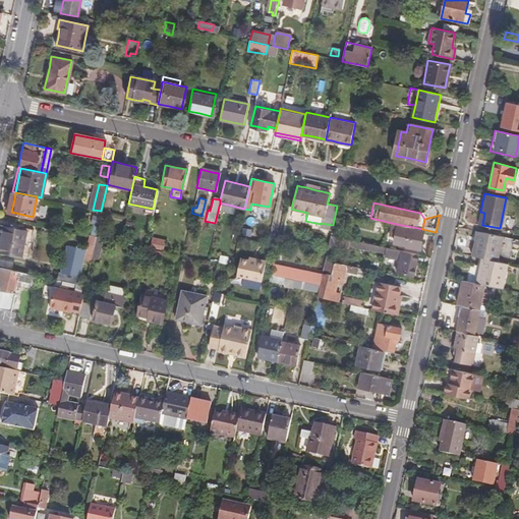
[(413,227),(397,224),(394,234),(393,242),(404,244),(404,245),(418,248),(420,240),(422,231),(413,229),(413,227)]
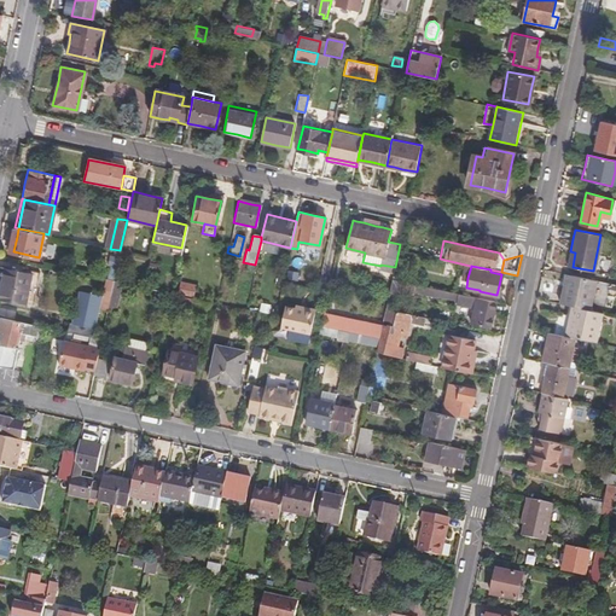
[(0,301),(25,307),(33,274),(5,268),(3,280),(0,289),(0,301)]
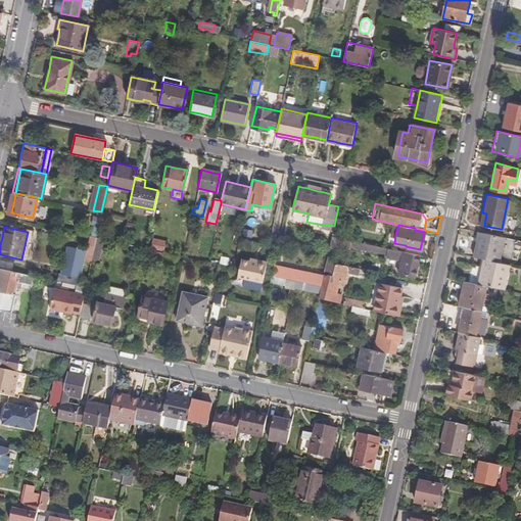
[(249,237),(251,230),(241,228),(240,235),(249,237)]
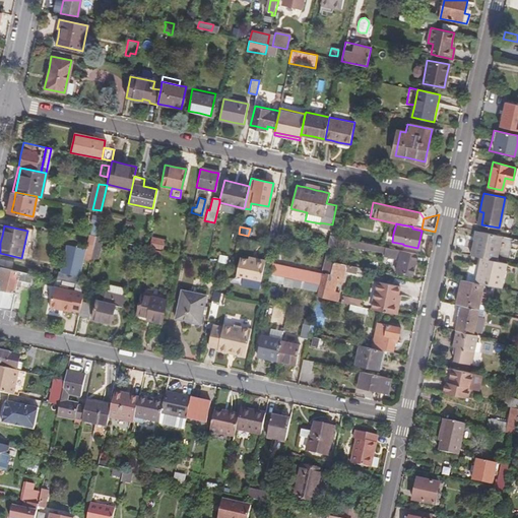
[(500,236),(475,230),(472,244),(470,255),(478,257),(495,260),(500,236)]
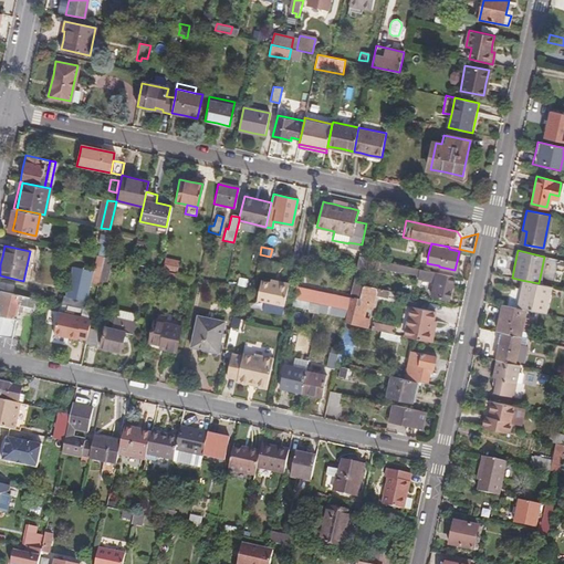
[(34,252),(30,251),(23,281),(29,282),(34,252)]
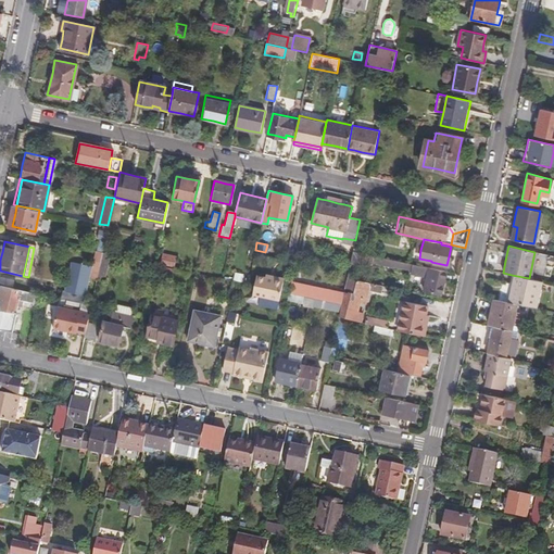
[(97,277),(102,252),(93,250),(90,265),(70,261),(64,289),(61,289),(59,298),(83,302),(88,276),(97,278),(97,277)]
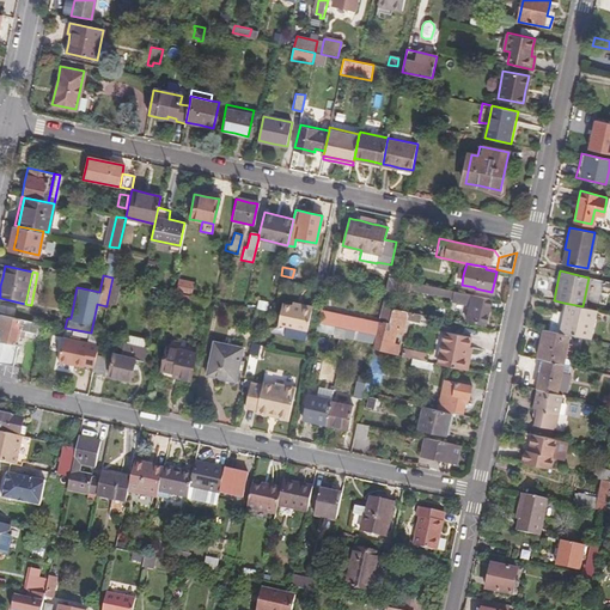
[(389,276),(386,287),(391,288),(409,292),(410,290),(433,294),(433,292),(452,297),(451,300),(470,304),(467,319),(486,324),(487,315),(489,306),(490,299),(400,279),(389,276)]
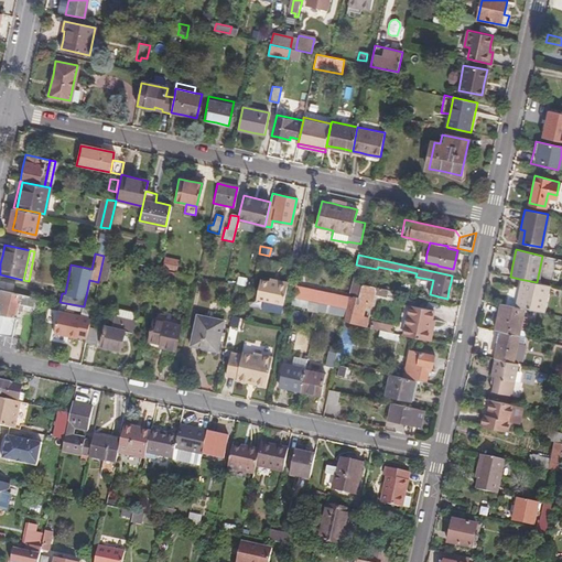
[(111,257),(104,256),(98,281),(106,282),(111,257)]
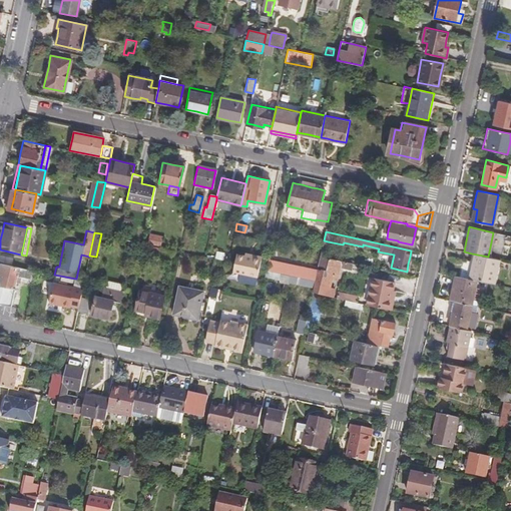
[(149,233),(147,243),(152,244),(159,246),(161,235),(149,233)]
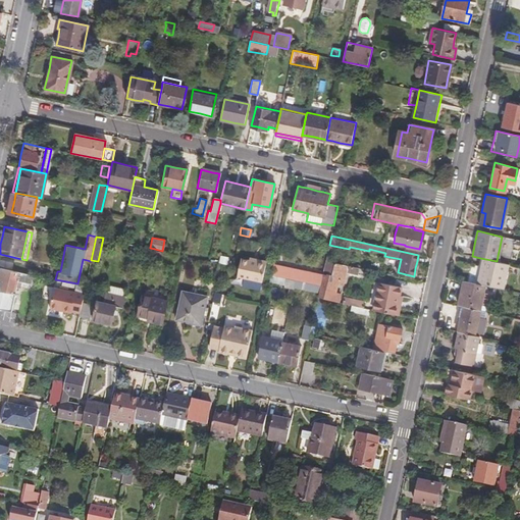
[(430,264),(431,257),(418,255),(417,261),(430,264)]
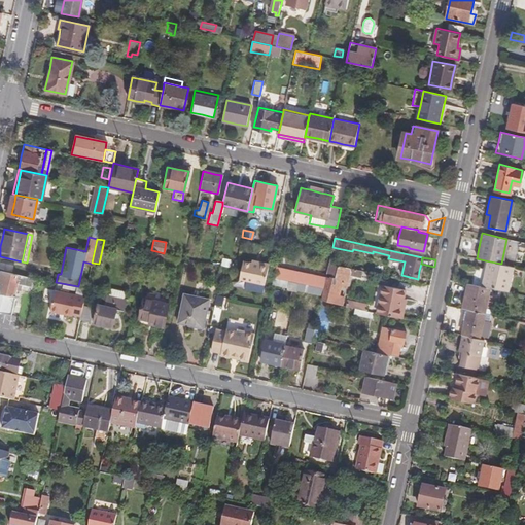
[(268,266),(251,261),(247,261),(243,260),(237,286),(263,291),(268,266)]
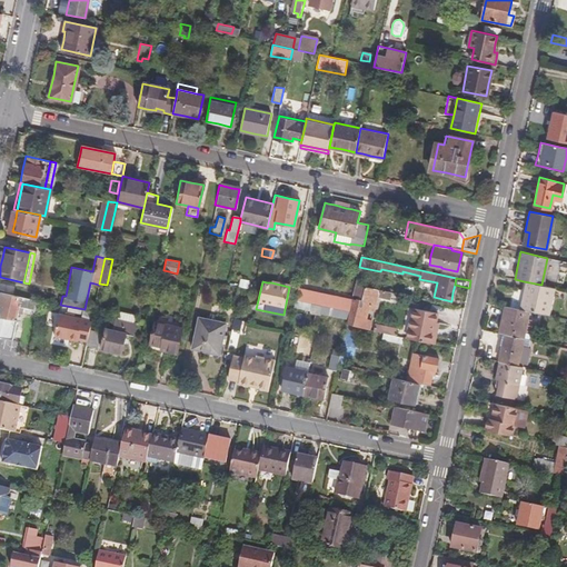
[(547,314),(553,287),(541,285),(524,281),(520,292),(518,307),(528,310),(547,314)]
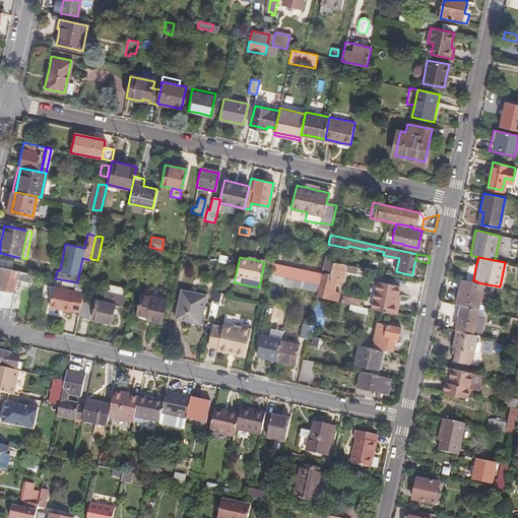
[(325,258),(322,273),(319,284),(318,292),(317,296),(334,299),(335,292),(329,290),(331,279),(340,282),(343,270),(358,273),(360,265),(325,258)]
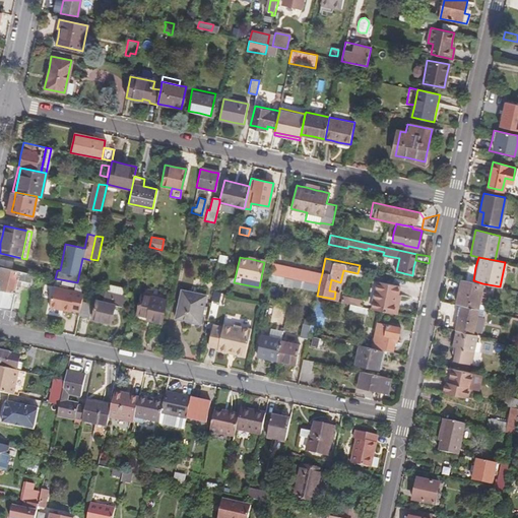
[(322,273),(272,263),(269,273),(286,276),(295,278),(319,284),(322,273)]
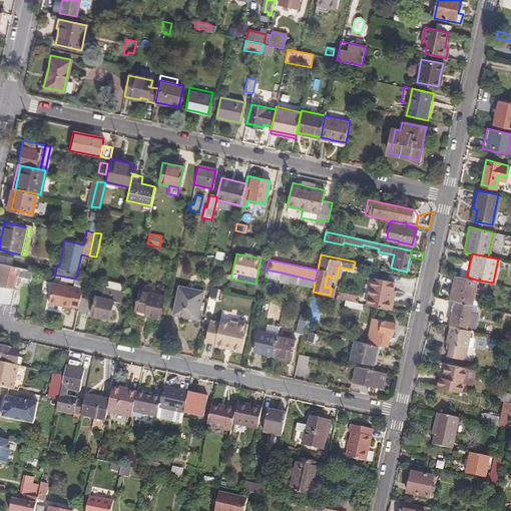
[(35,270),(0,262),(0,302),(11,305),(17,280),(17,279),(14,279),(15,276),(24,278),(30,279),(31,275),(34,276),(35,270)]
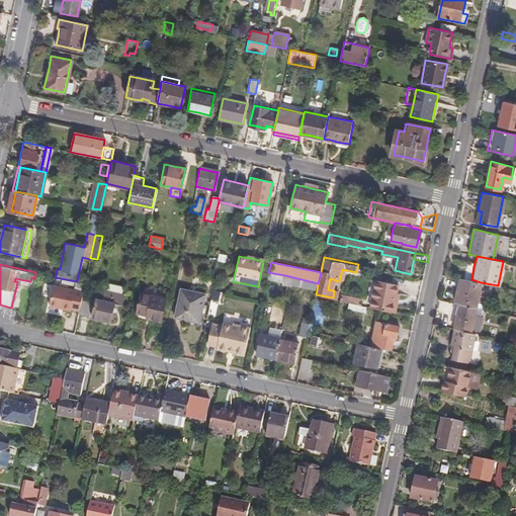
[(285,275),(268,272),(267,279),(283,283),(285,275)]
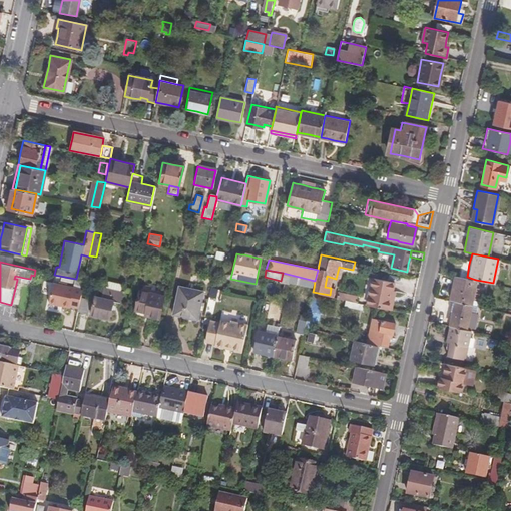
[(291,275),(283,273),(281,281),(289,283),(291,275)]
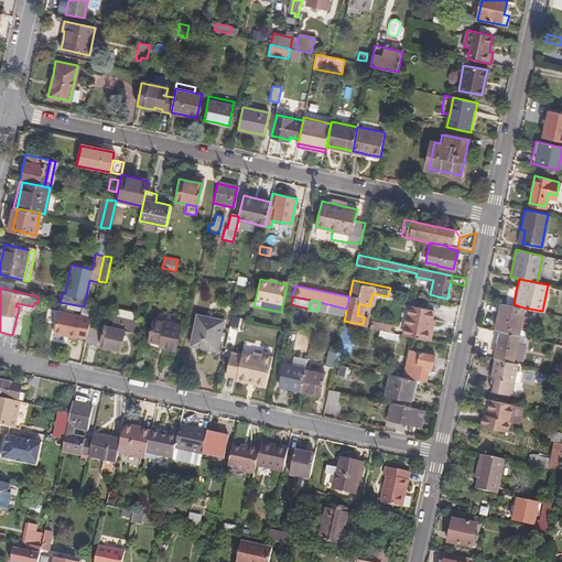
[(345,316),(346,309),(320,302),(317,311),(345,316)]
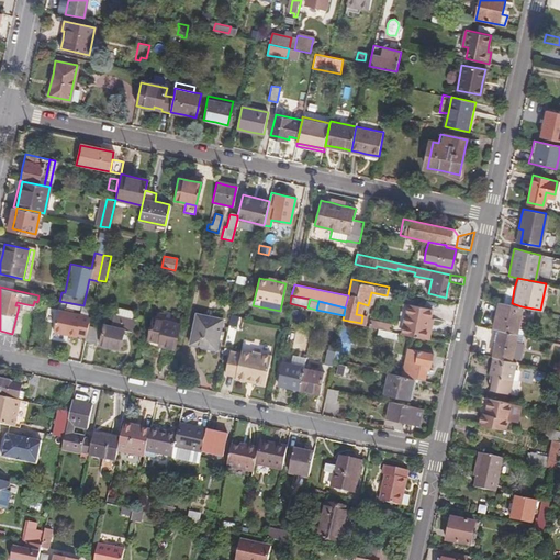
[(512,303),(499,301),(496,314),(493,327),(495,328),(499,328),(516,333),(522,306),(512,303)]
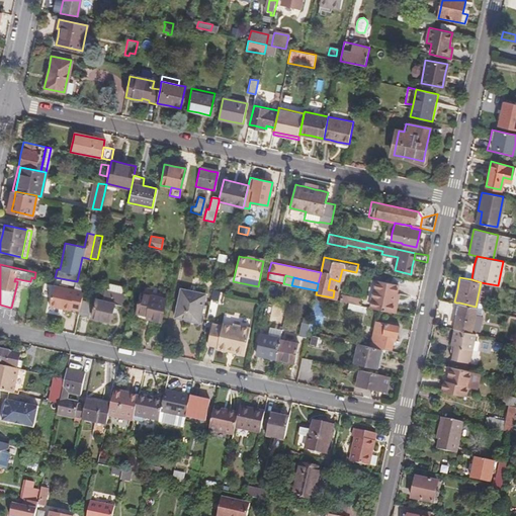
[(393,311),(397,291),(398,286),(399,283),(378,278),(372,307),(384,310),(393,311)]
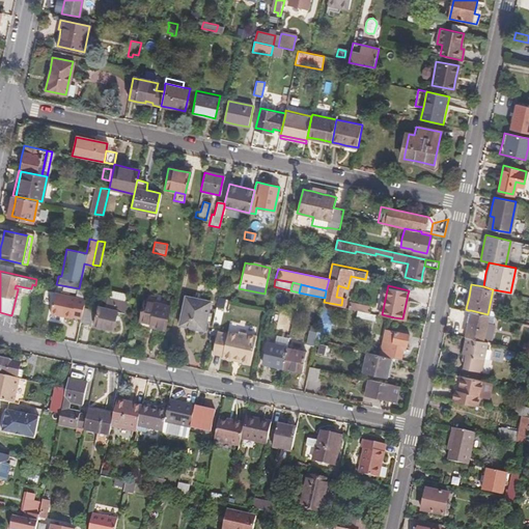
[(81,318),(83,309),(85,300),(55,293),(51,313),(72,318),(72,316),(81,318)]
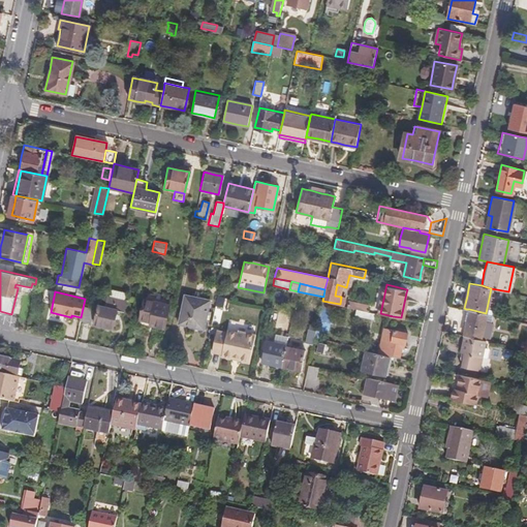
[(124,302),(126,295),(111,291),(109,298),(124,302)]
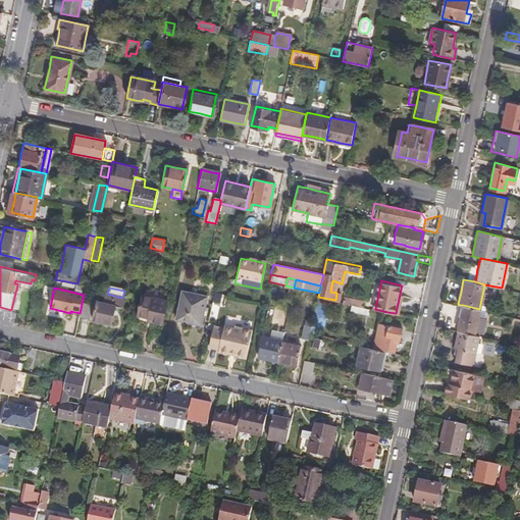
[(144,290),(143,296),(167,301),(168,296),(144,290)]
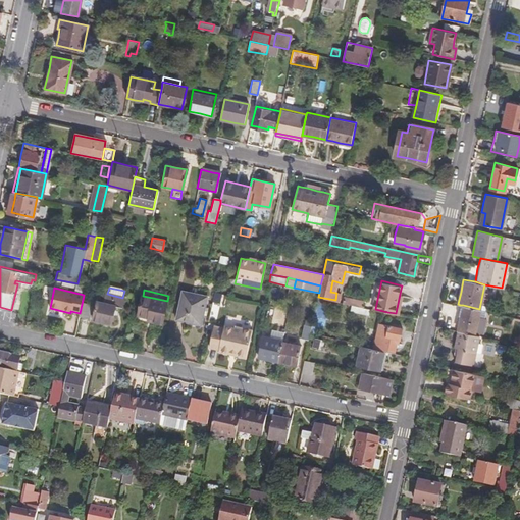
[(189,321),(200,324),(206,296),(182,291),(175,319),(189,321)]
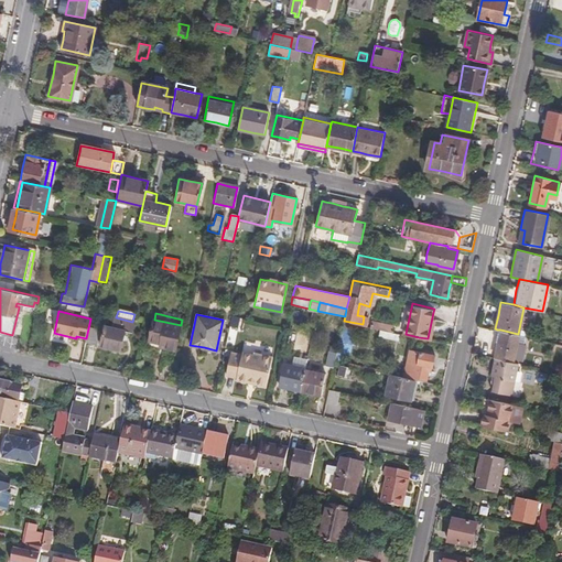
[(231,315),(229,326),(237,327),(239,316),(231,315)]
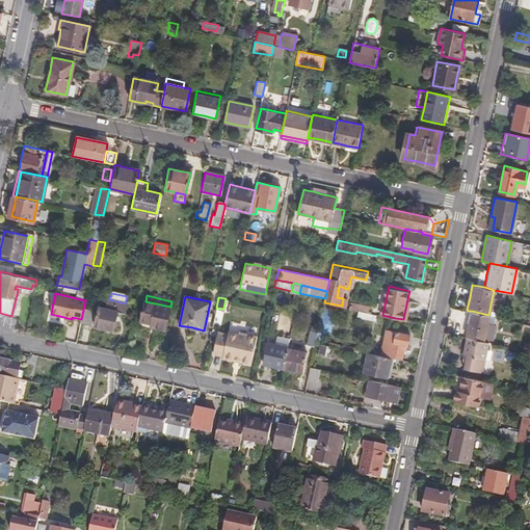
[(105,328),(112,330),(116,312),(123,313),(125,303),(109,299),(107,299),(105,310),(98,308),(95,326),(105,328)]
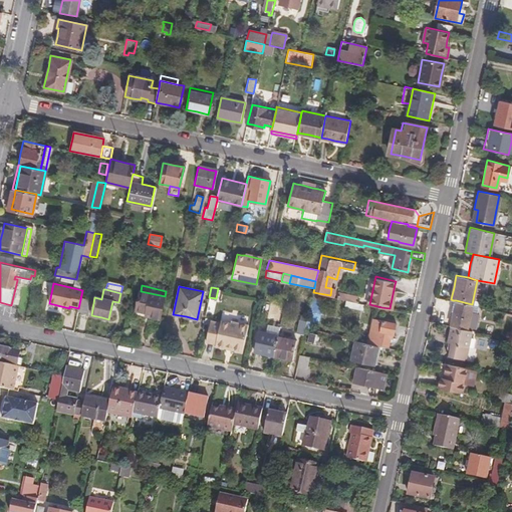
[(390,308),(394,309),(398,290),(394,289),(390,308)]
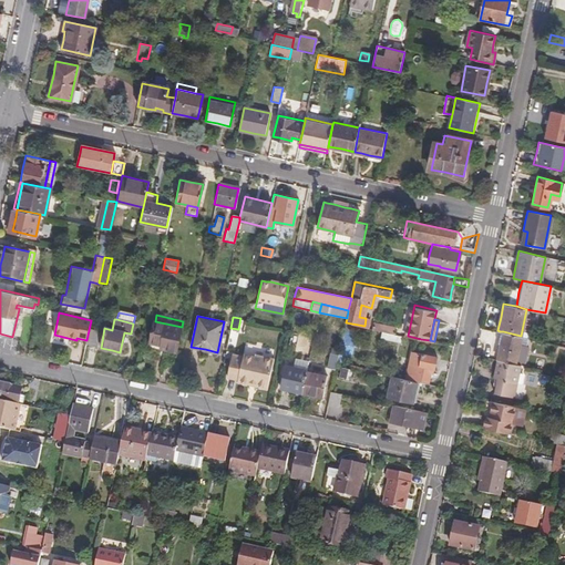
[(394,332),(396,326),(373,320),(372,328),(384,330),(394,332)]
